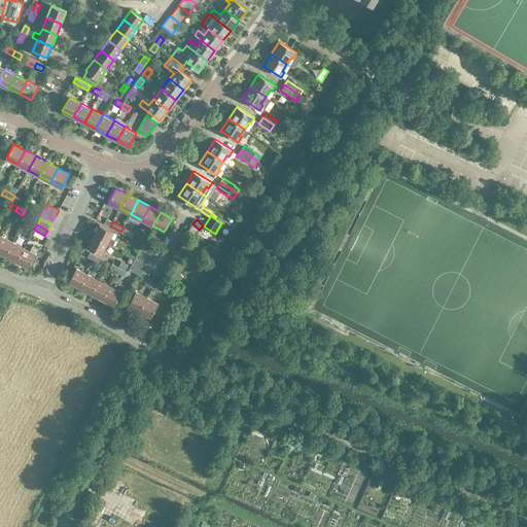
[(99,224),(94,236),(107,243),(112,245),(114,240),(110,238),(113,232),(103,225),(99,224)]
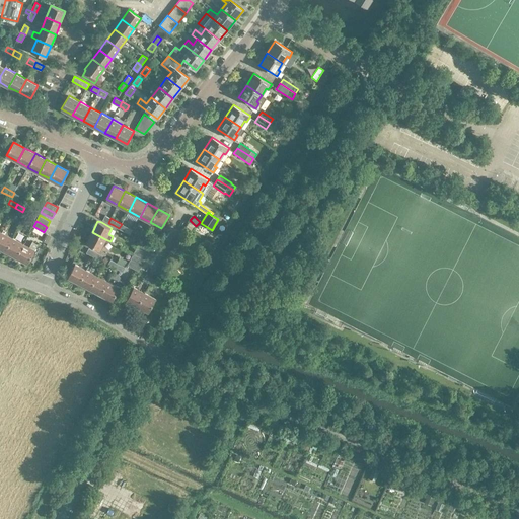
[(136,231),(134,236),(141,240),(143,235),(136,231)]
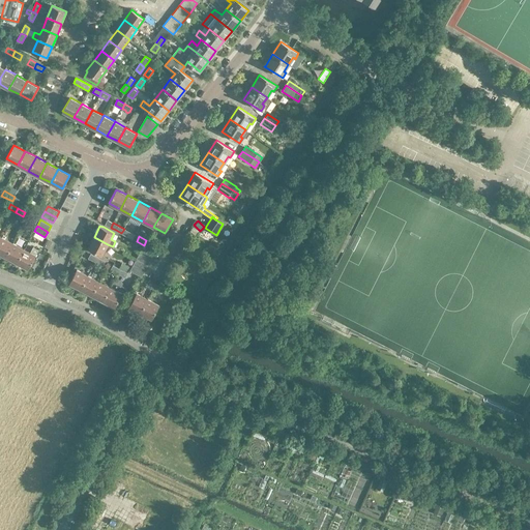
[(0,240),(0,254),(5,257),(12,243),(2,237),(0,240)]
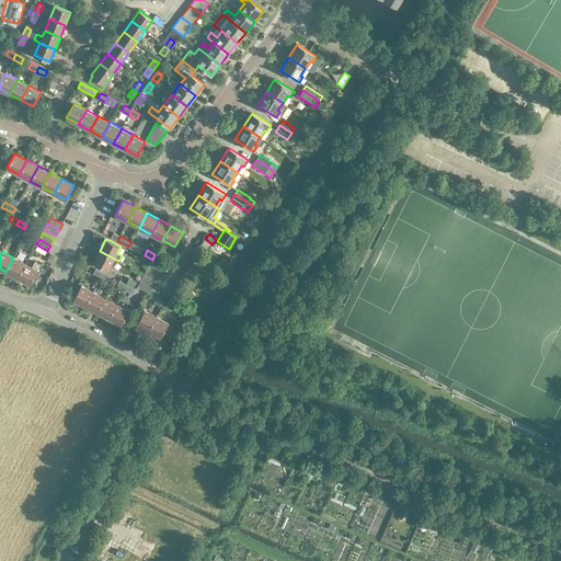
[(107,271),(114,259),(100,251),(93,262),(107,271)]
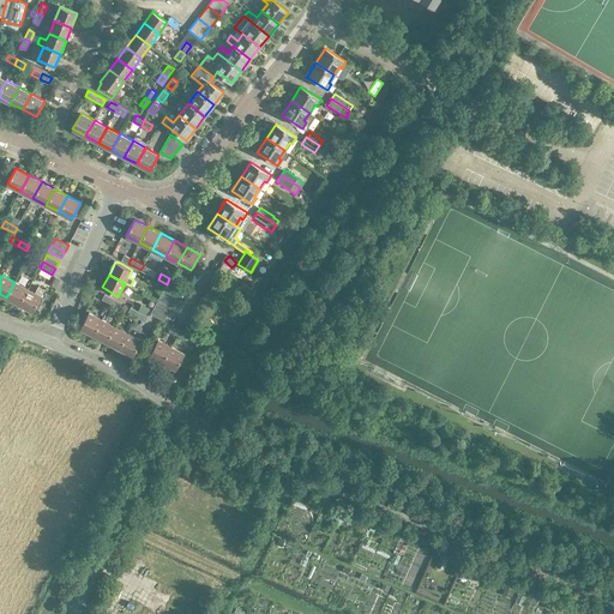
[(178,283),(169,278),(167,284),(175,288),(178,283)]
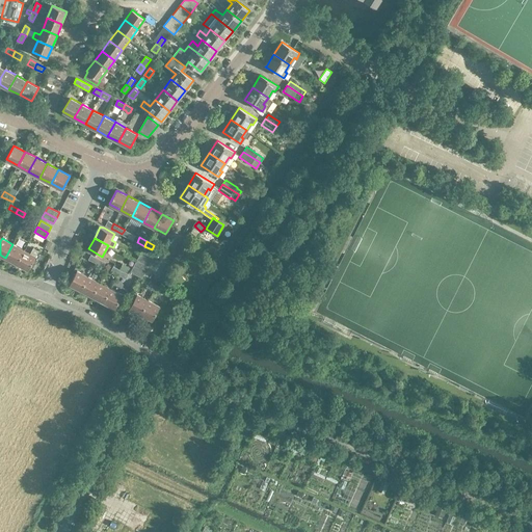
[(5,258),(17,264),(24,249),(12,244),(5,258)]
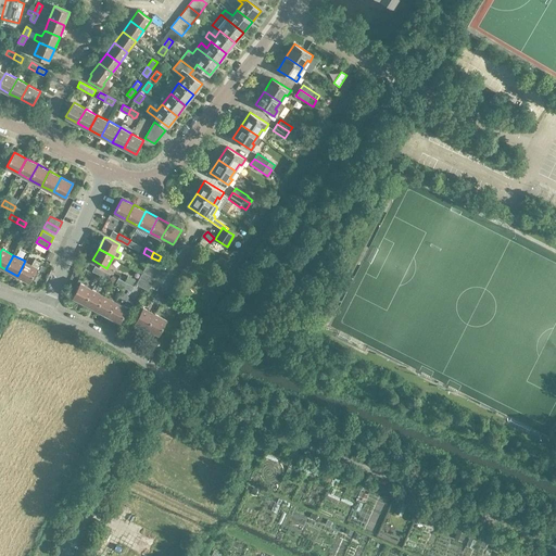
[(25,261),(17,276),(29,281),(37,267),(36,267),(39,262),(34,257),(30,264),(25,261)]
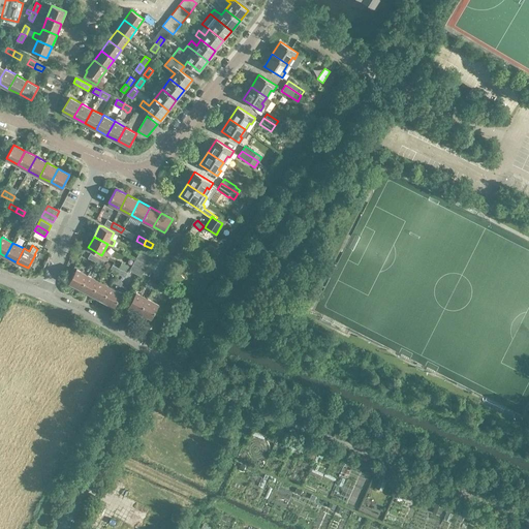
[(139,253),(151,259),(154,253),(143,247),(139,253)]
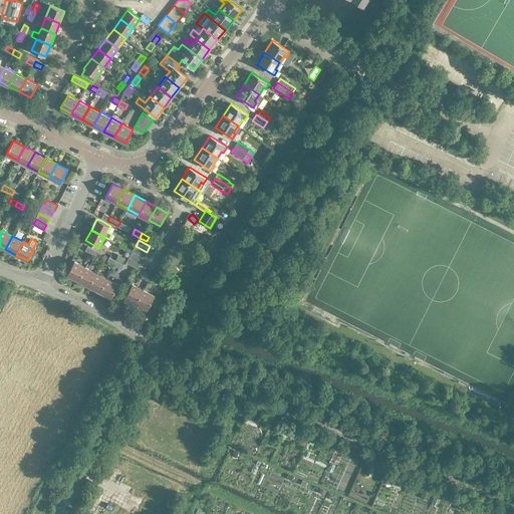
[(85,250),(92,254),(94,249),(88,246),(85,250)]
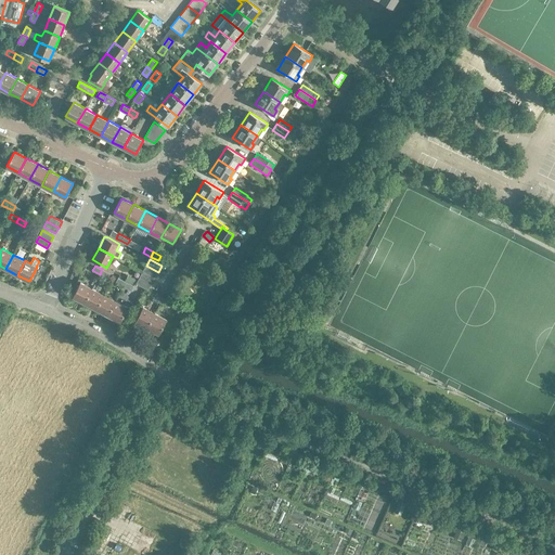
[(158,272),(146,266),(143,271),(155,278),(158,272)]
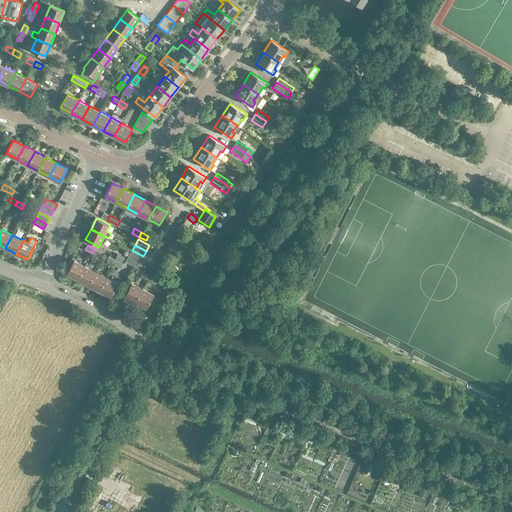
[(94,248),(92,253),(99,257),(102,252),(94,248)]
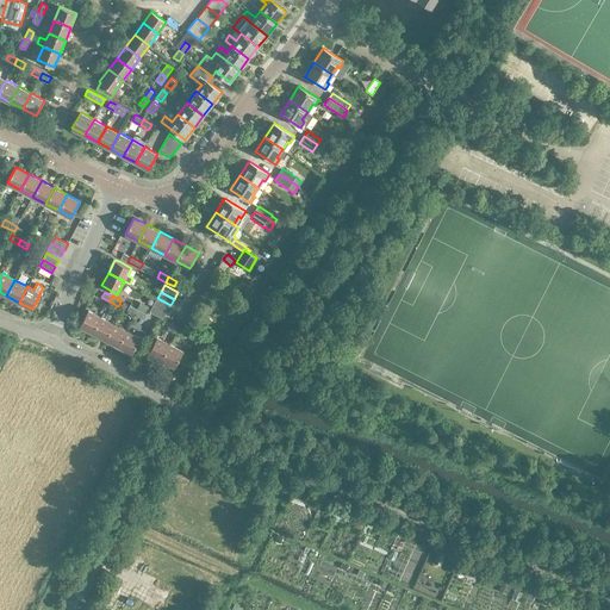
[(154,305),(167,312),(170,305),(157,298),(154,305)]
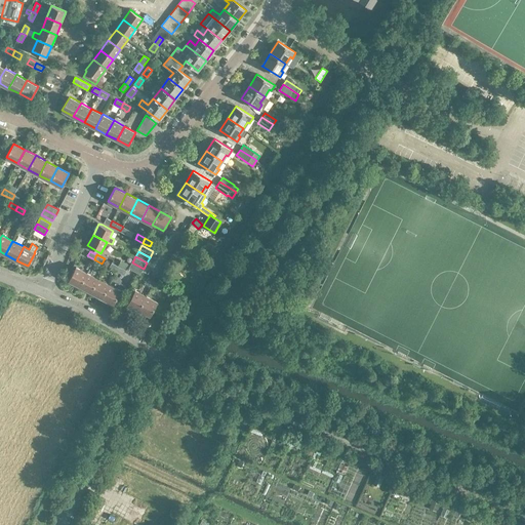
[(119,267),(112,263),(110,268),(116,271),(119,267)]
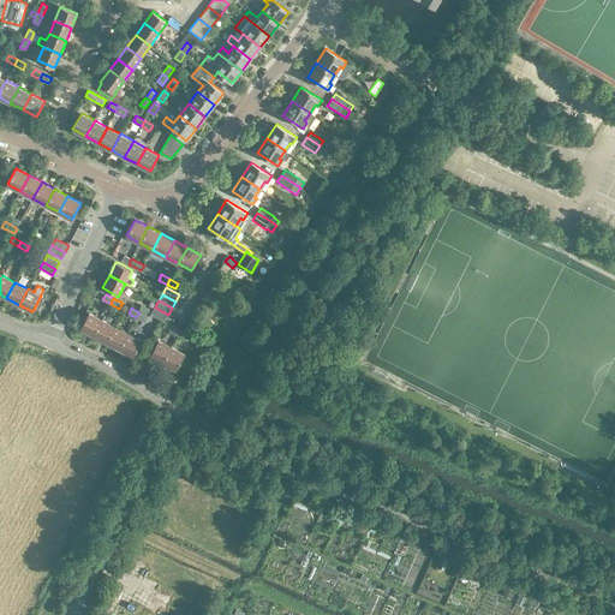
[(168,315),(155,308),(151,314),(165,321),(168,315)]
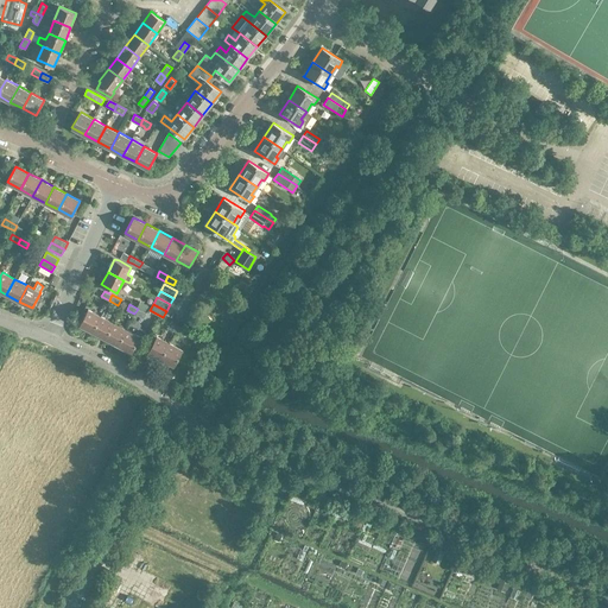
[(80,324),(93,331),(101,316),(88,309),(80,324)]
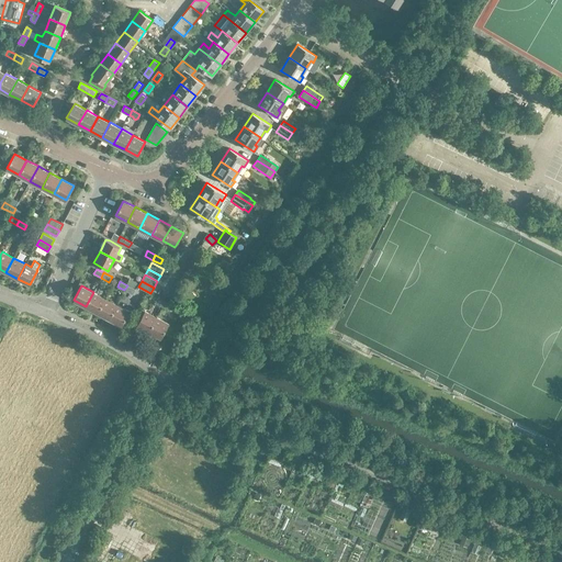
[(135,290),(127,285),(124,290),(133,294),(135,290)]
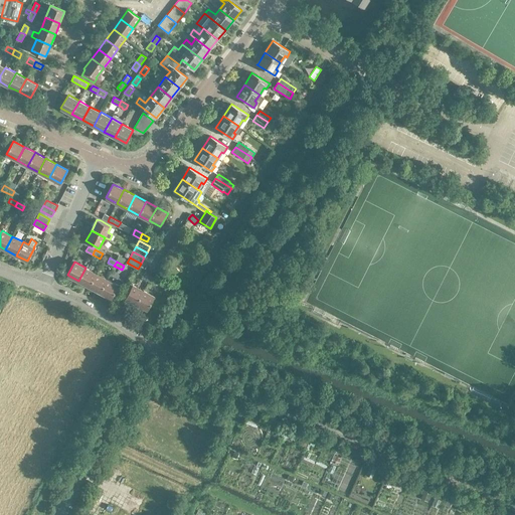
[(78,281),(90,287),(97,273),(86,268),(78,281)]
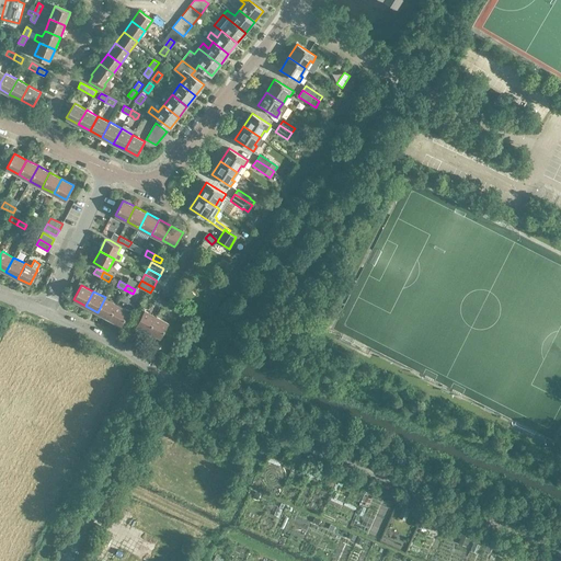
[(98,312),(109,319),(117,304),(105,297),(98,312)]
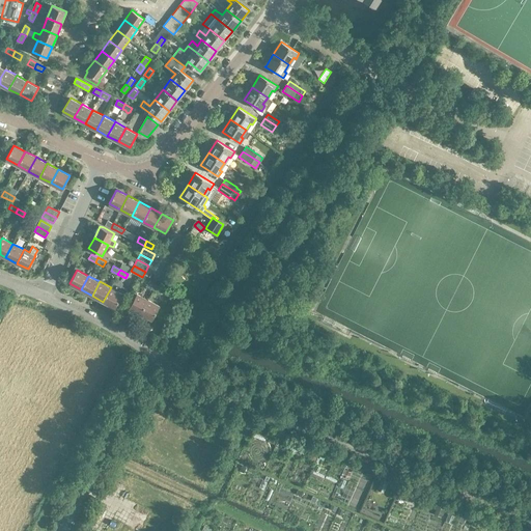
[(148,281),(146,285),(154,290),(157,285),(155,284),(148,281)]
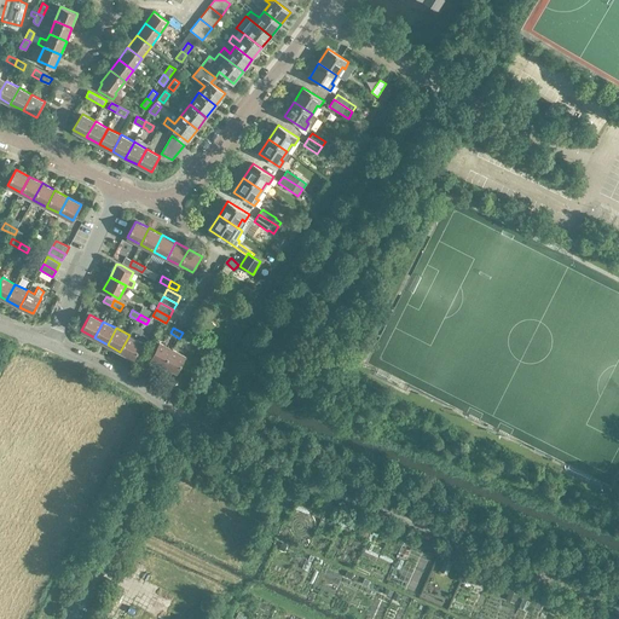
[(190,336),(183,333),(179,339),(186,342),(190,336)]
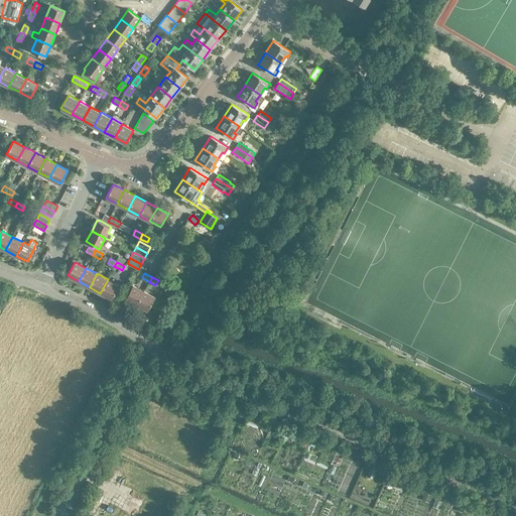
[(108,279),(100,293),(111,299),(119,285),(108,279)]
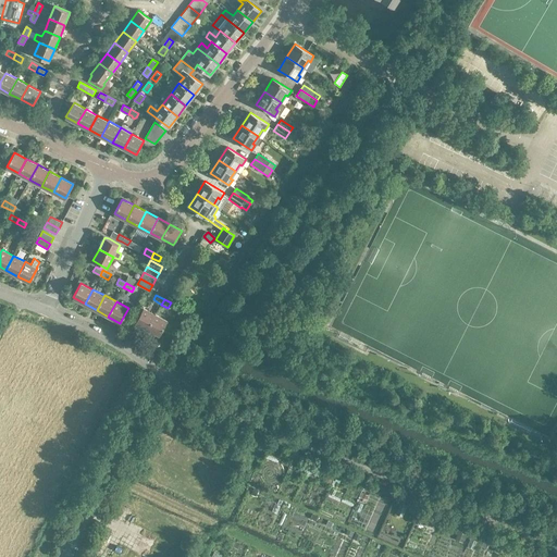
[(135,322),(147,329),(156,313),(144,307),(135,322)]
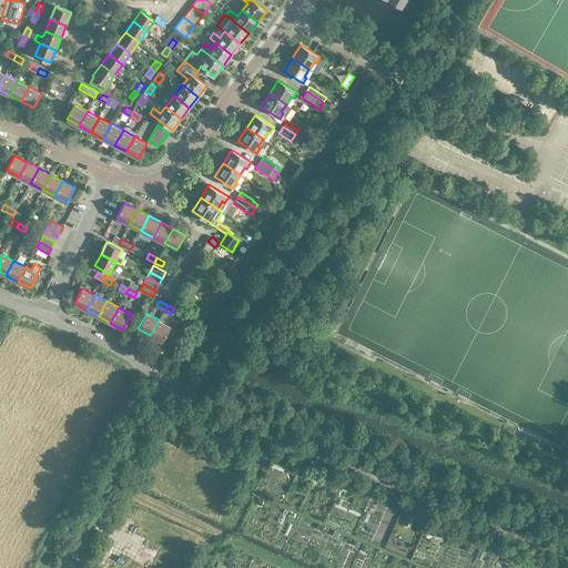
[(159,320),(150,335),(163,342),(171,326),(159,320)]
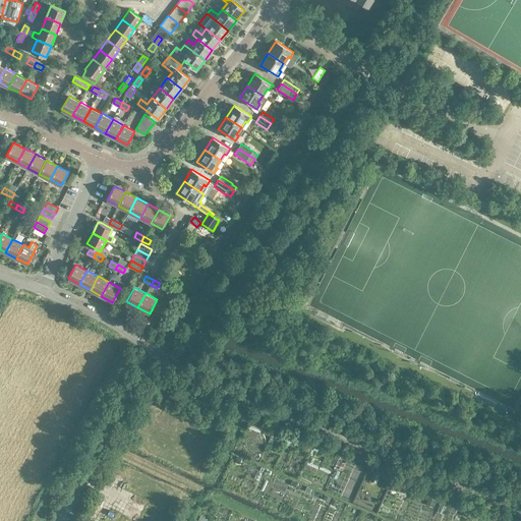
[(259,432),(262,427),(250,422),(248,427),(259,432)]
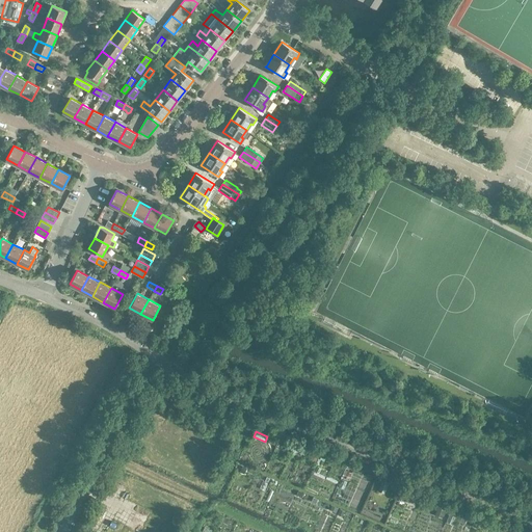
[(347,482),(342,479),(339,486),(344,488),(347,482)]
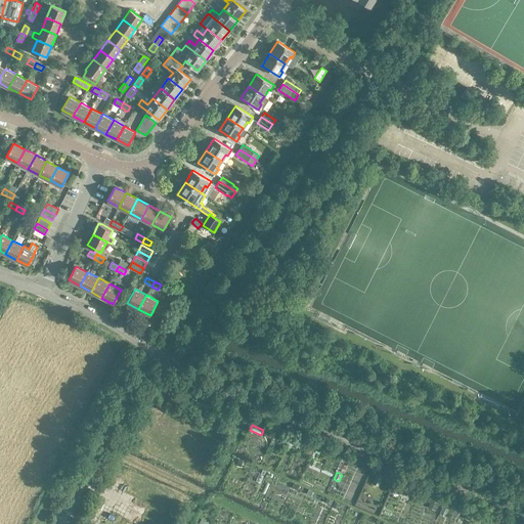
[(378,472),(373,483),(379,486),(384,475),(378,472)]
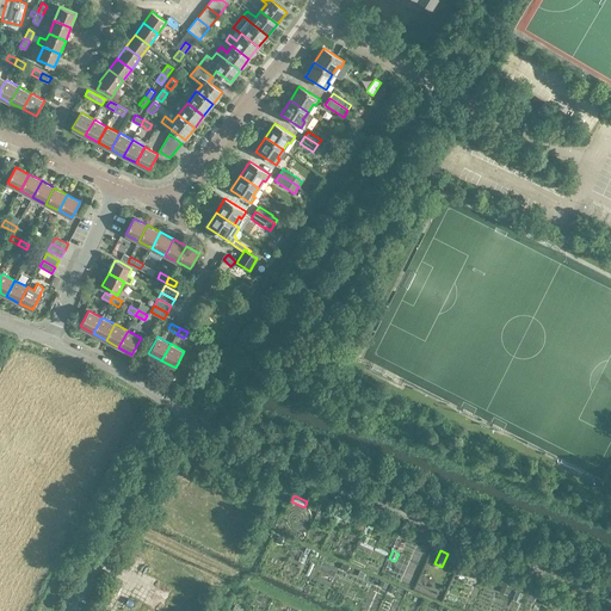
[(389,575),(395,565),(388,561),(383,572),(389,575)]
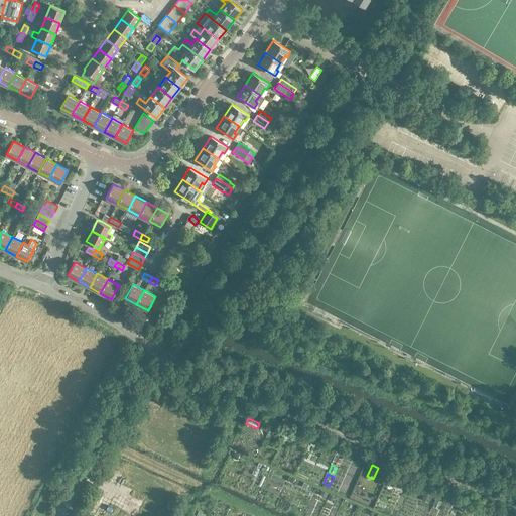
[(396,480),(389,477),(386,483),(393,486),(396,480)]
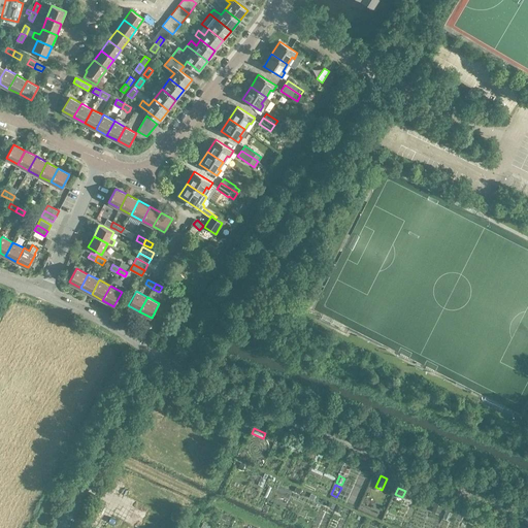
[(406,494),(404,493),(403,497),(414,501),(415,498),(406,494)]
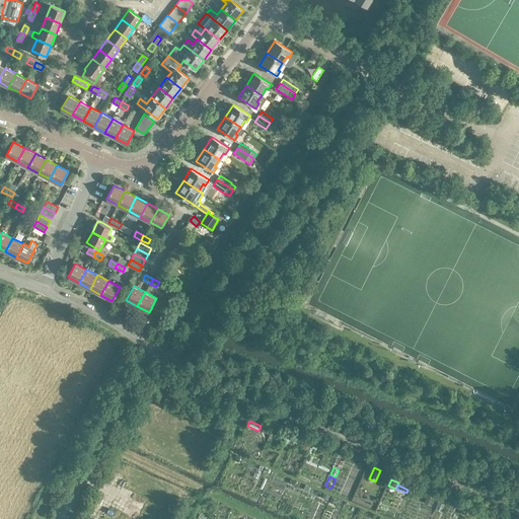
[(431,505),(434,498),(427,495),(424,502),(431,505)]
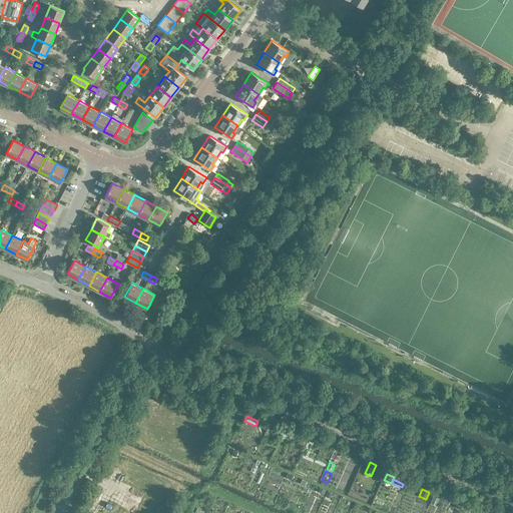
[(436,506),(439,498),(433,496),(430,503),(436,506)]
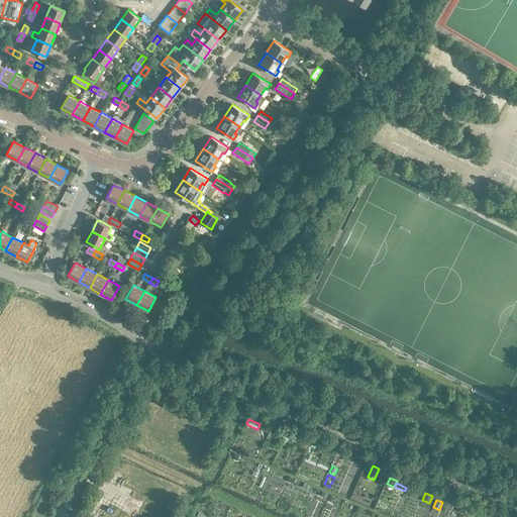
[(463,513),(466,508),(460,505),(457,511),(463,513)]
